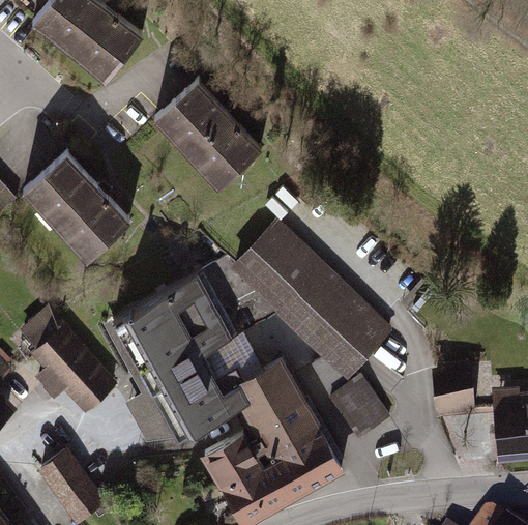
[(94,0),(53,0),(32,26),(107,86),(144,39),(94,0)]
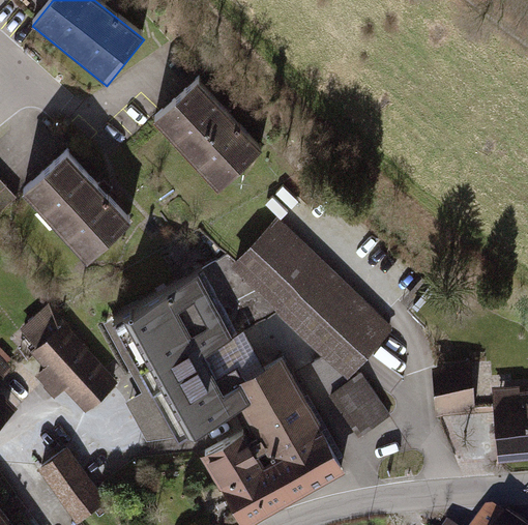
[(194,80),(149,120),(215,191),(260,149),(194,80)]
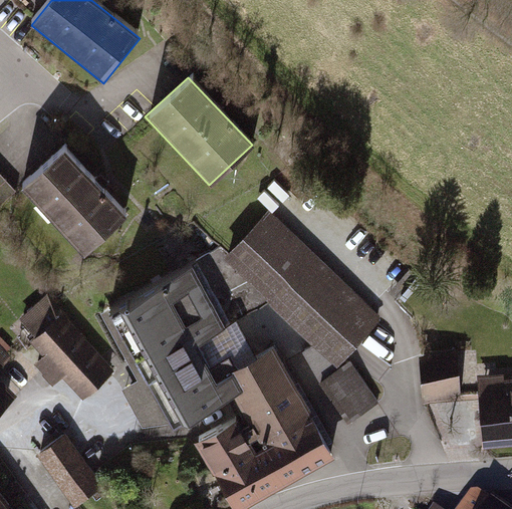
[(64,143),(14,185),(77,260),(128,218),(64,143)]
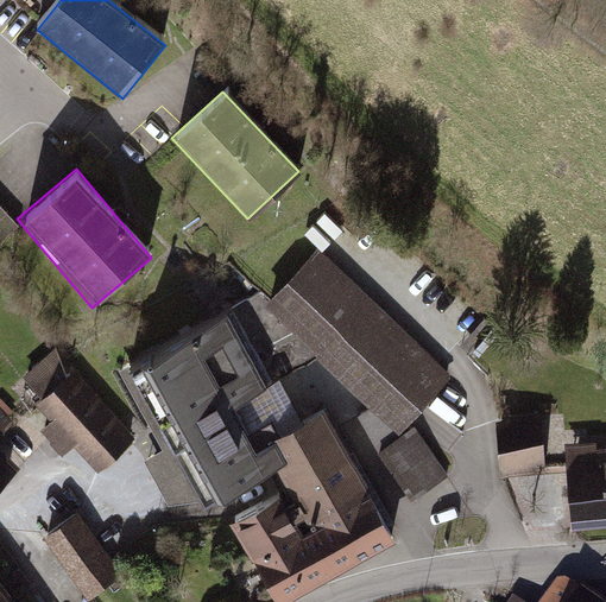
[(0,248),(21,229),(0,206),(0,248)]
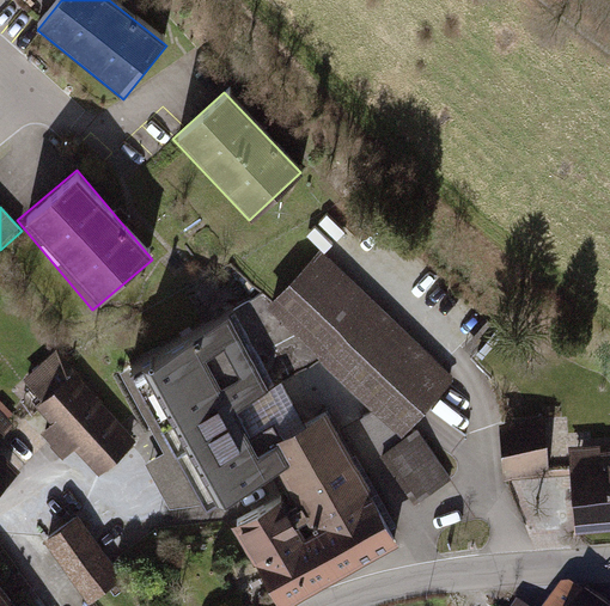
[(258,301),(229,318),(268,392),(322,363),(376,411),(360,421),(380,458),(414,506),(449,484),(420,439),(408,446),(401,433),(449,384),(319,258),(268,310),(258,301)]
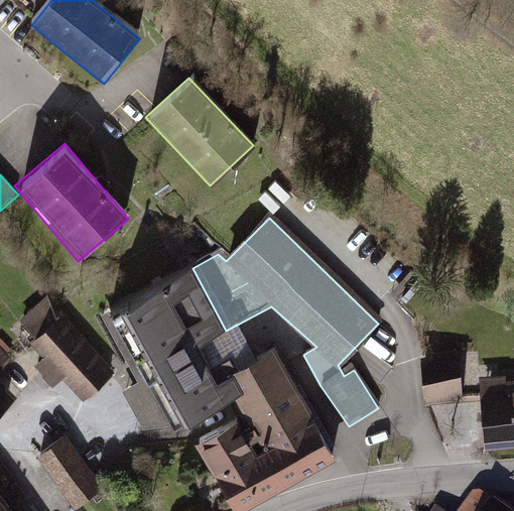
[(222,329),(190,268),(109,311),(170,427),(232,395),(224,379),(236,372),(227,357),(208,367),(195,343),(222,329)]
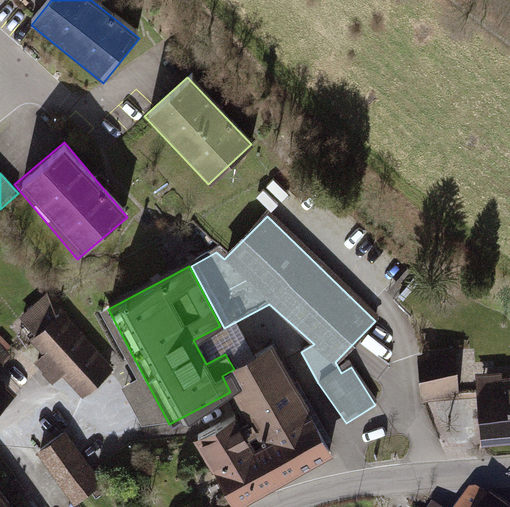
[(401,288),(412,277),(406,271),(395,283),(401,288)]
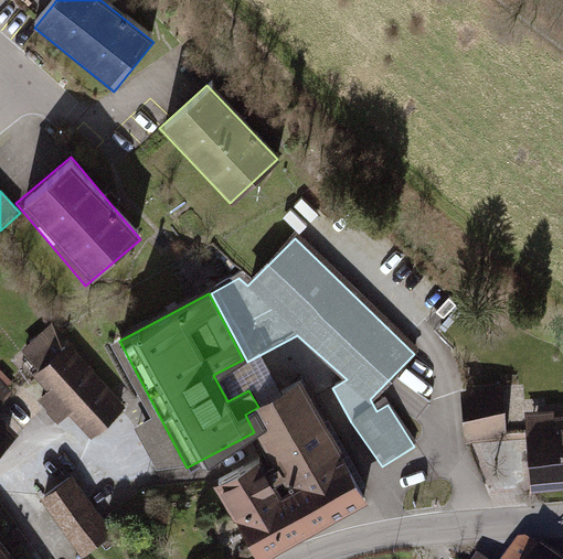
[(40,374),(35,377),(59,404),(46,415),(56,427),(68,416),(78,427),(112,398),(66,350),(68,347),(52,328),(22,354),(40,374)]
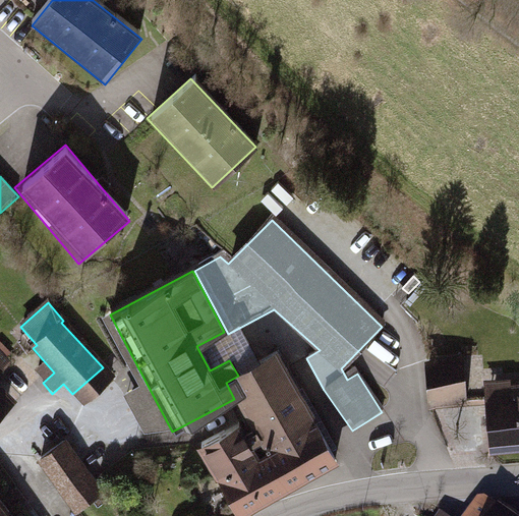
[(275,356),(227,383),(234,398),(253,432),(243,438),(236,426),(198,447),(236,515),(245,515),(336,465),(275,356)]
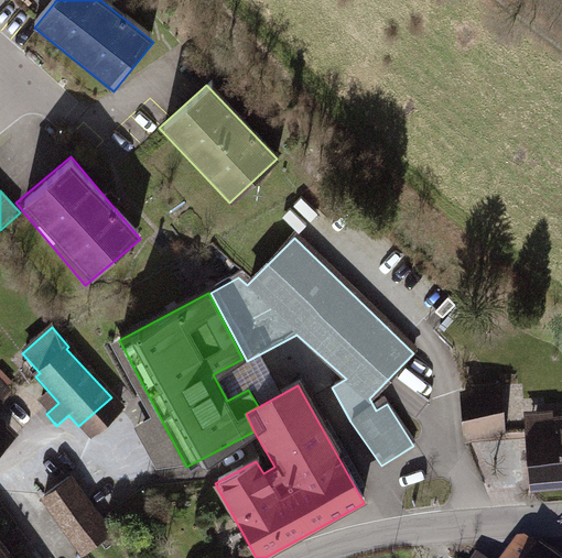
[(498,393),(463,395),(466,440),(501,438),(498,393)]
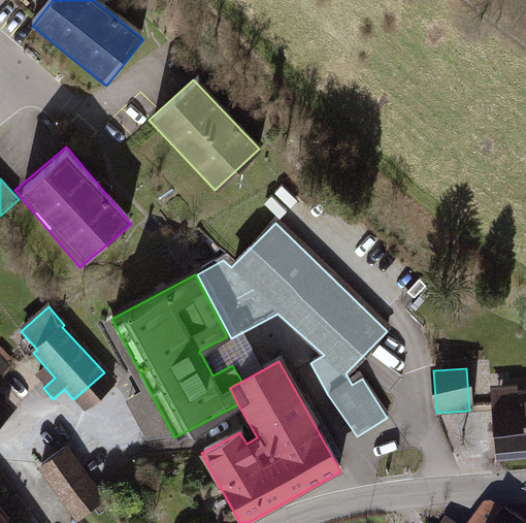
[(114,384),(104,372),(73,399),(85,412),(114,384)]
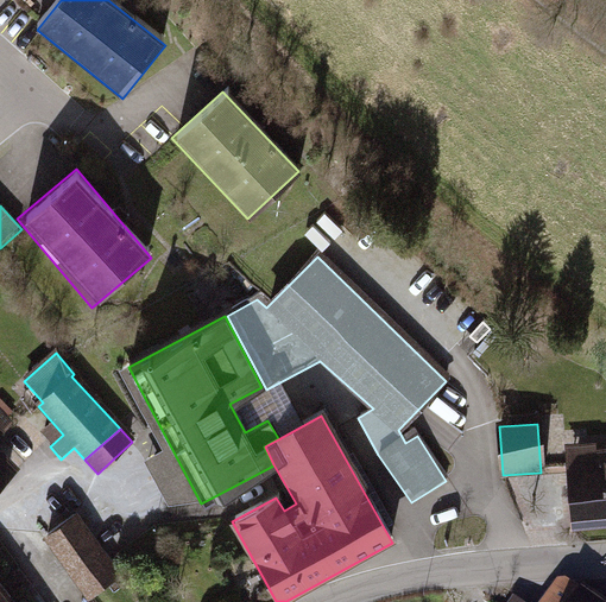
[(605,449),(566,452),(568,485),(565,485),(562,488),(563,499),(567,501),(569,501),(572,527),(605,524),(605,449)]
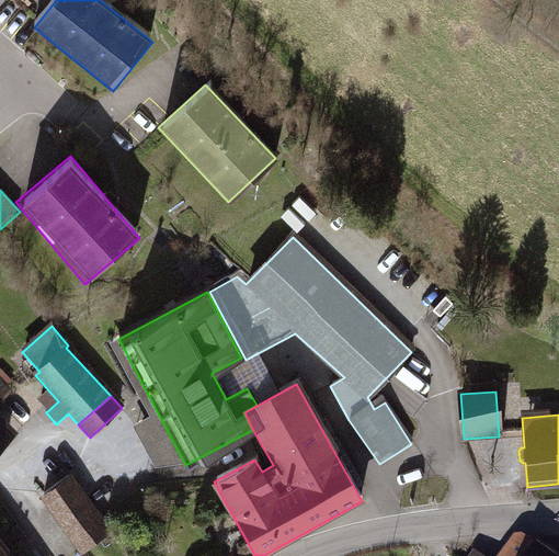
[(69,480),(42,500),(81,555),(109,535),(69,480)]
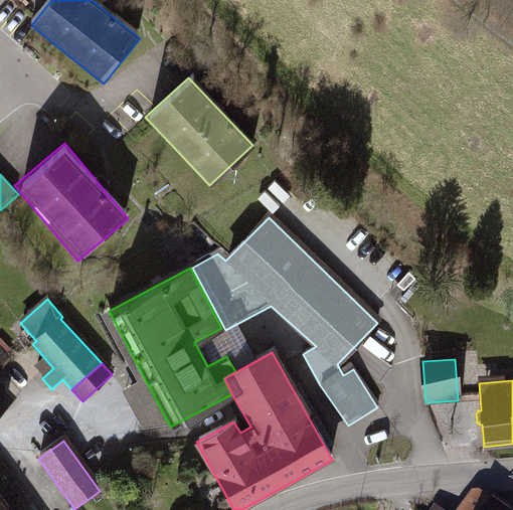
[(491,509),(477,500),(470,509),(491,509)]
